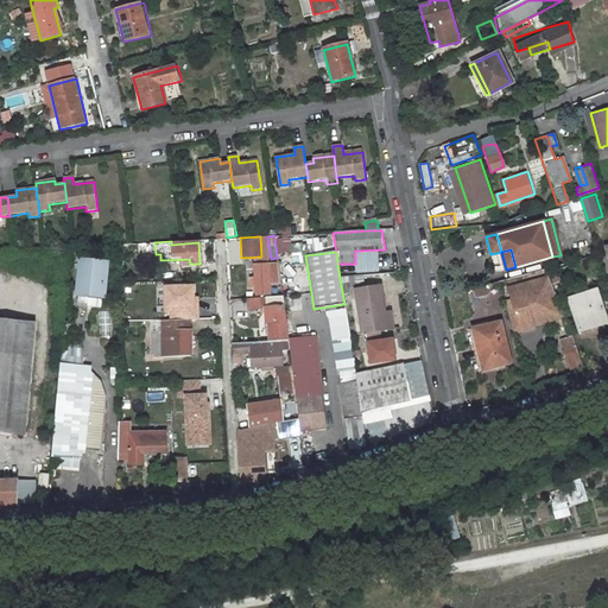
[(106,259),(82,258),(81,267),(78,293),(78,302),(78,304),(81,306),(83,306),(87,304),(88,302),(88,296),(102,298),(106,259)]
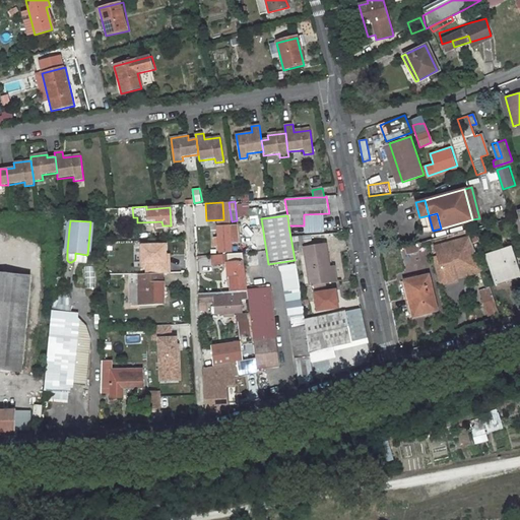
[(230,243),(237,243),(236,224),(217,225),(218,238),(214,238),(214,247),(218,247),(218,253),(231,252),(230,243)]
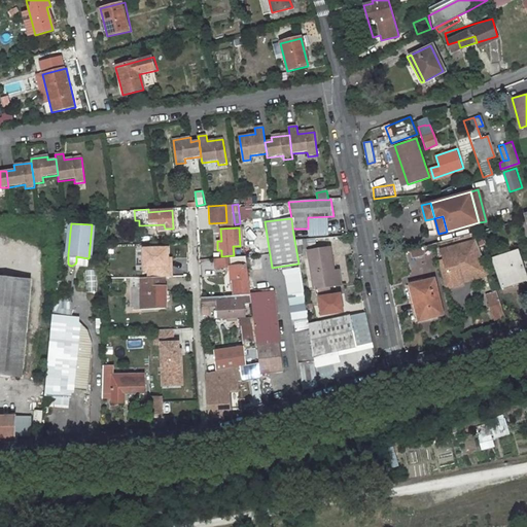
[(70,232),(60,231),(58,253),(68,254),(70,232)]
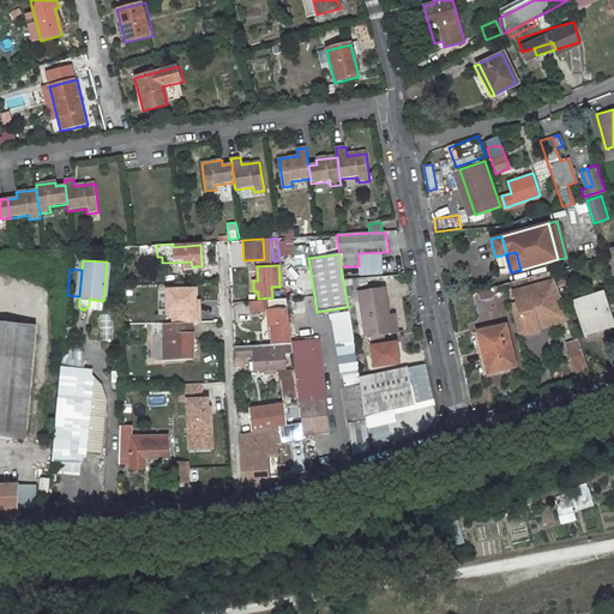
[(566,308),(555,280),(513,290),(517,302),(511,304),(518,336),(528,333),(528,335),(540,331),(536,317),(566,308)]
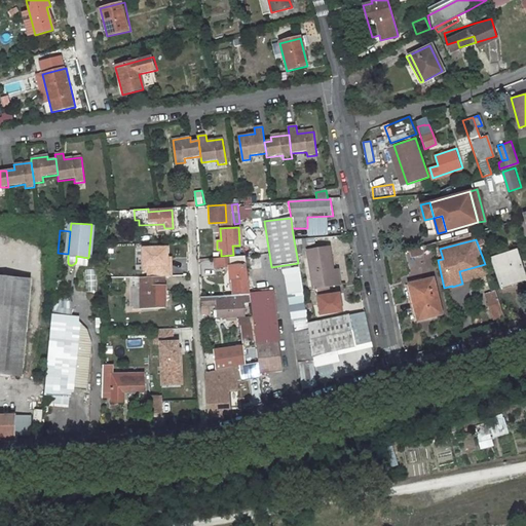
[(104,278),(138,277),(137,247),(105,248),(104,278)]
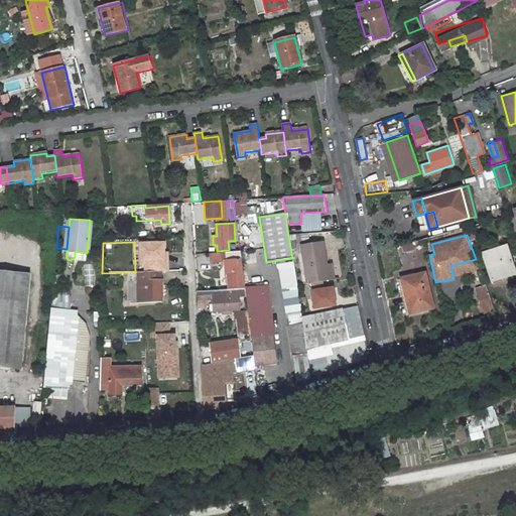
[(323,244),(301,247),(307,283),(328,280),(326,267),(323,244)]
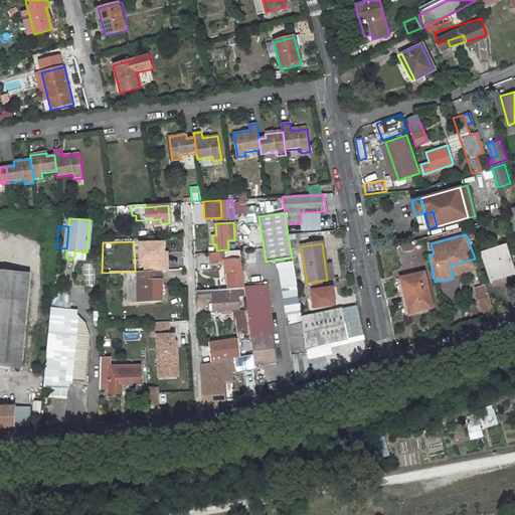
[(411,243),(401,245),(402,251),(412,249),(411,243)]
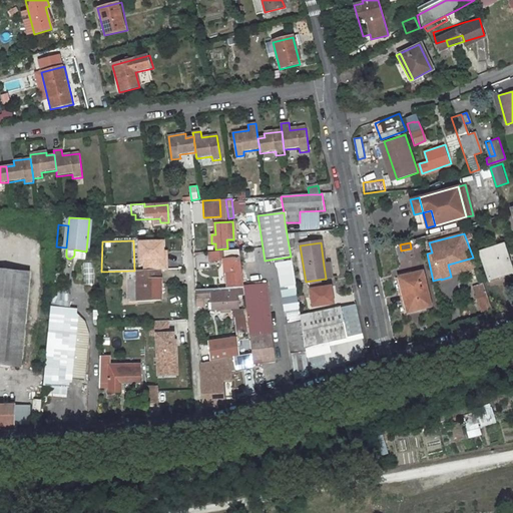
[(512,272),(504,244),(481,252),(490,282),(512,274),(512,272)]
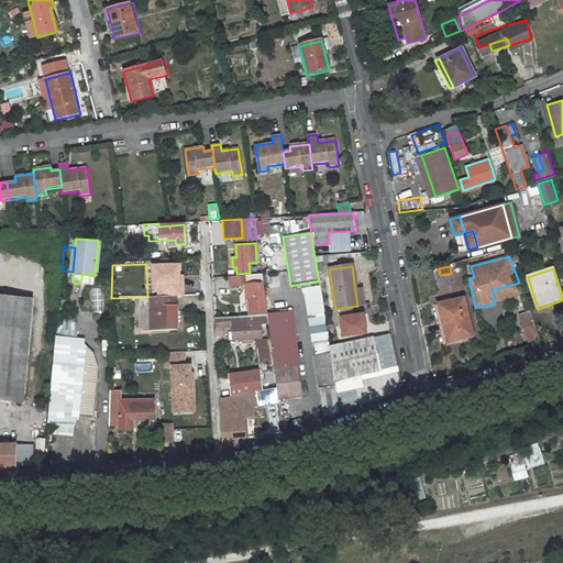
[(245,275),(246,296),(250,296),(251,317),(263,316),(258,274),(245,275)]
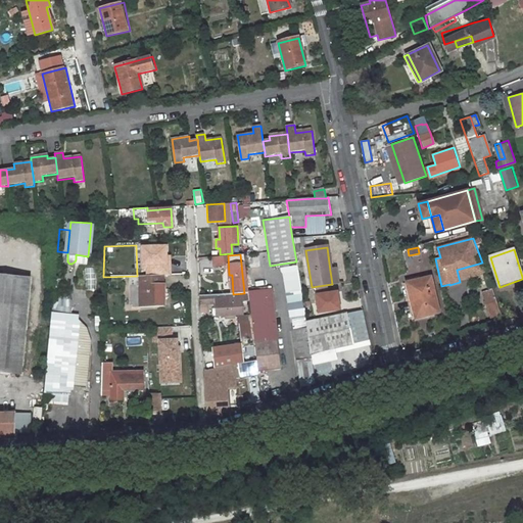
[(482,263),(457,270),(460,282),(487,275),(482,263)]
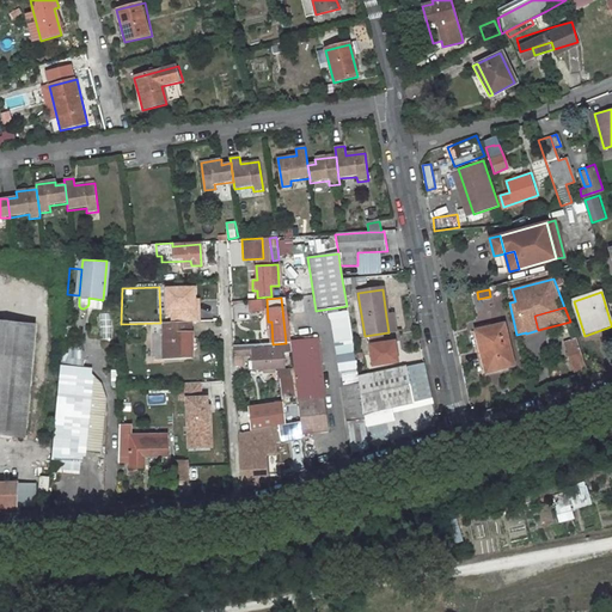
[(161,323),(161,334),(164,359),(173,359),(191,357),(190,322),(161,323)]
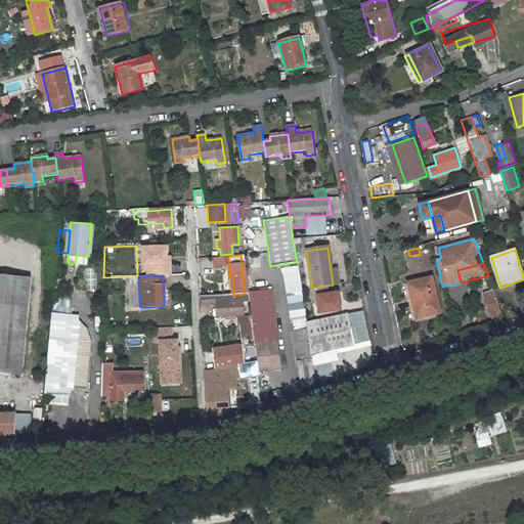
[(438,303),(432,277),(406,284),(412,309),(438,303)]
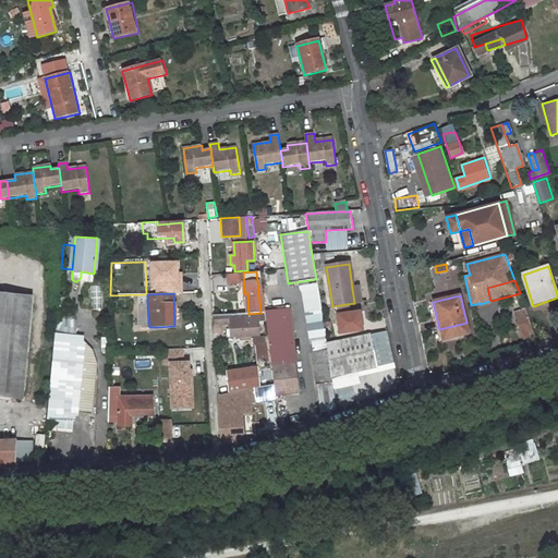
[(23,306),(0,304),(0,404),(15,407),(23,306)]
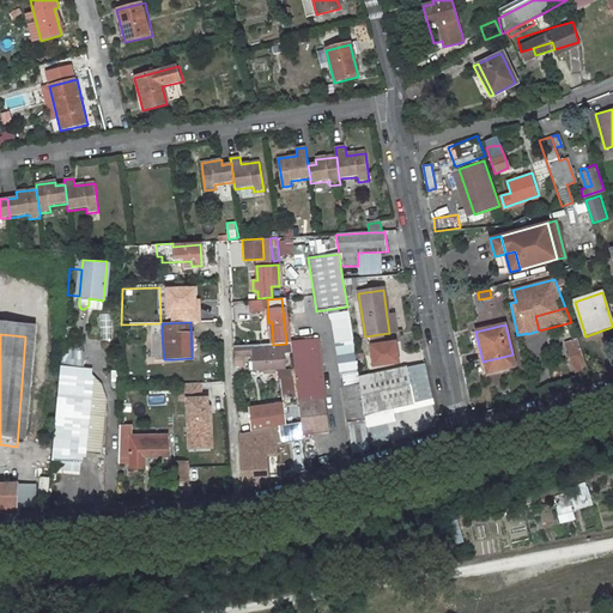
[(164,359),(162,334),(153,334),(155,359),(164,359)]
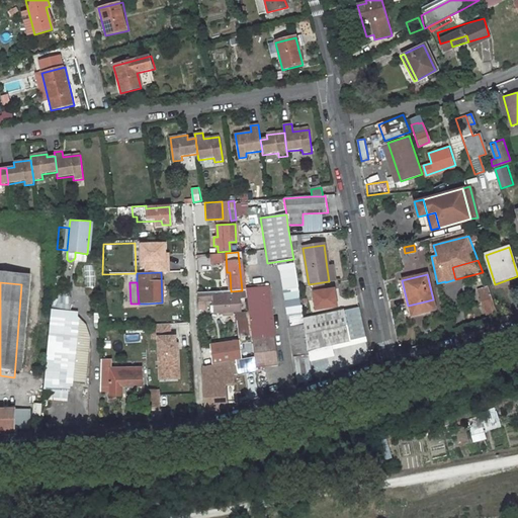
[(246,290),(247,300),(250,323),(253,344),(254,356),(256,367),(278,364),(268,283),(263,283),(263,288),(246,289),(246,290)]
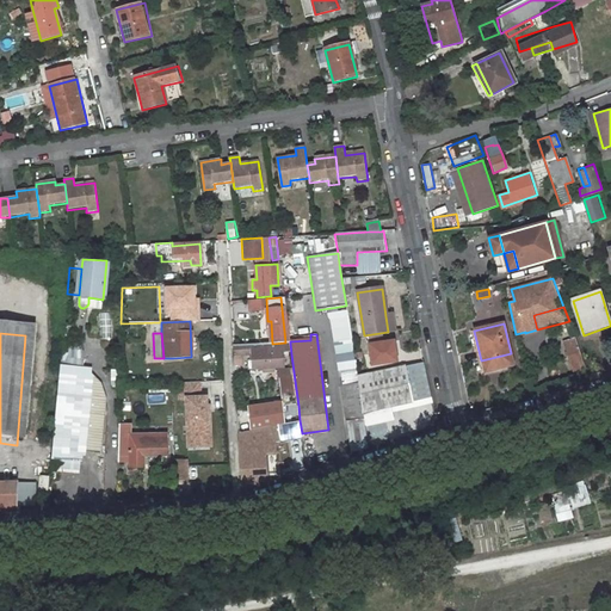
[(397,338),(369,344),(375,369),(402,363),(397,338)]
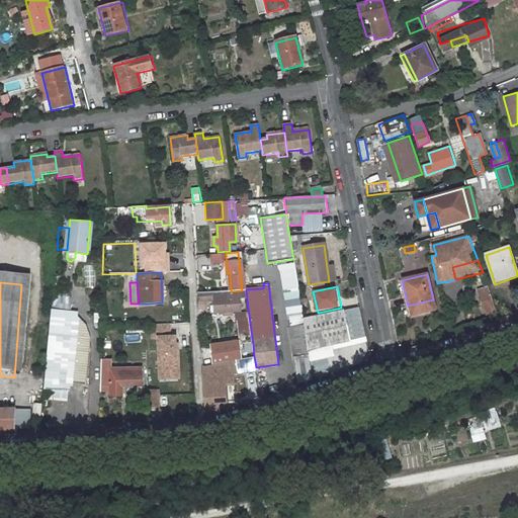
[(480,290),(488,317),(497,314),(488,288),(480,290)]
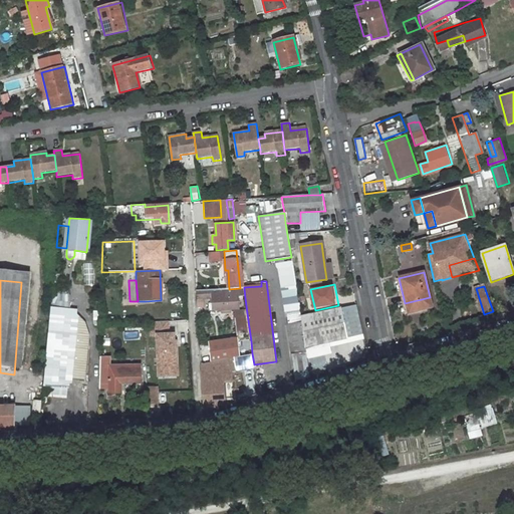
[(240,288),(229,289),(220,289),(208,290),(196,291),(197,308),(203,308),(203,298),(212,297),(213,309),(222,309),(222,312),(230,312),(230,308),(238,308),(238,299),(245,298),(244,288),(240,288)]
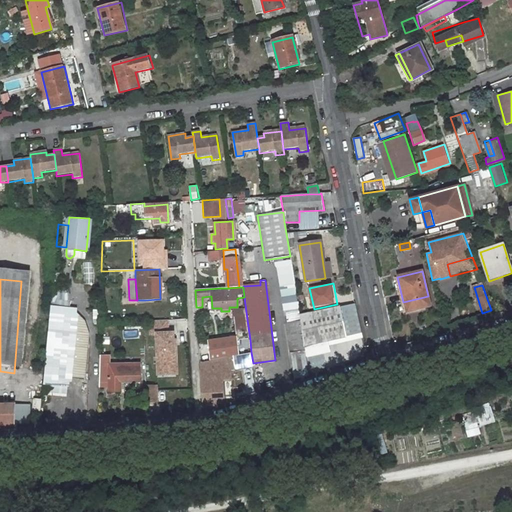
[(71,294),(53,292),(52,306),(70,307),(71,294)]
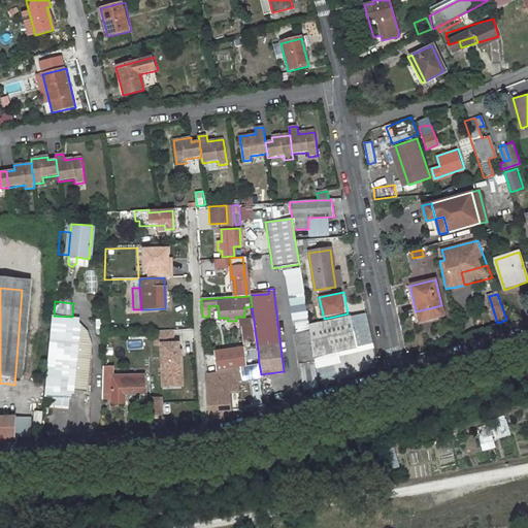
[(77,320),(77,317),(72,317),(54,316),(53,317),(45,403),(69,405),(70,397),(71,397),(72,388),(88,389),(91,343),(87,328),(77,320)]
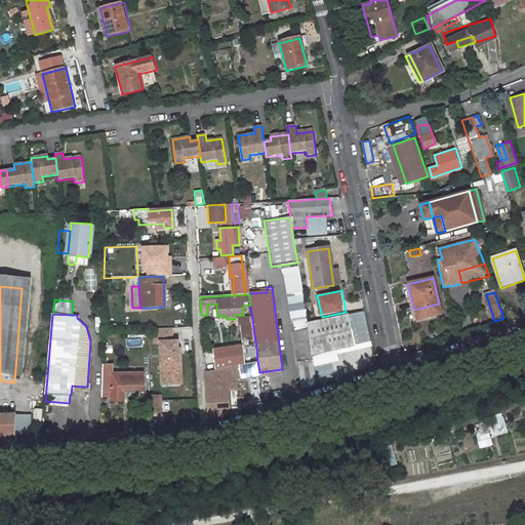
[(307,324),(308,328),(311,354),(335,350),(355,346),(349,315),(307,324)]
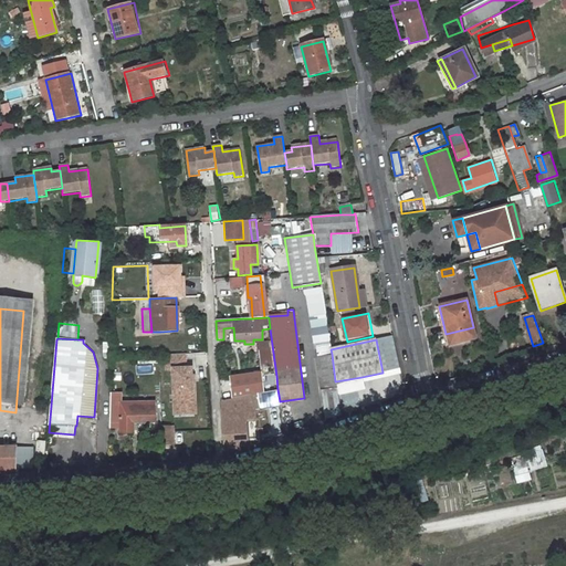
[(273,353),(258,354),(260,377),(276,376),(273,353)]
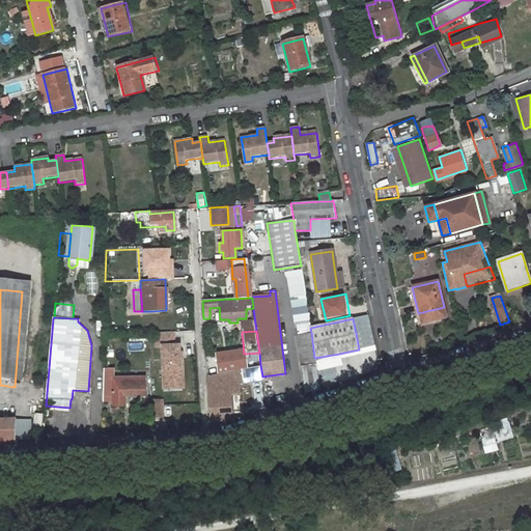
[(174,332),(157,333),(158,346),(163,346),(164,384),(183,383),(183,368),(180,368),(180,353),(179,345),(175,345),(174,332)]
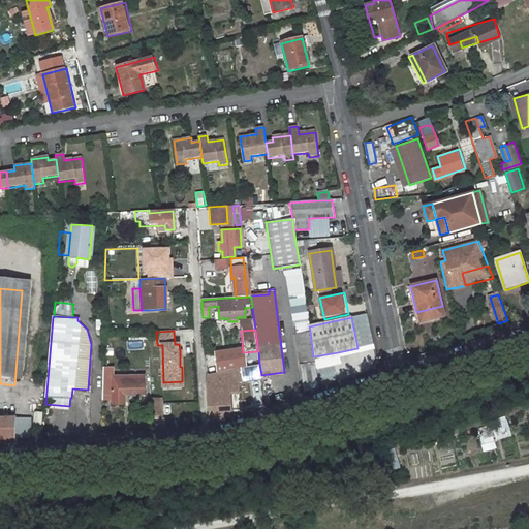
[(314,363),(313,356),(310,331),(293,334),(299,365),(314,363)]
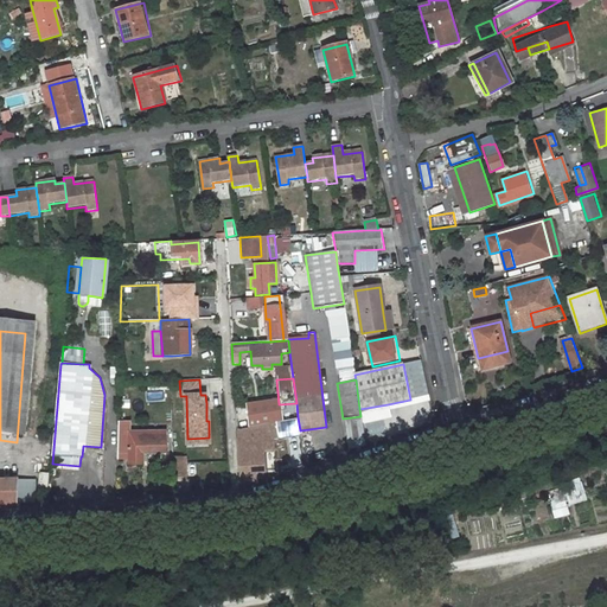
[(296,403),(279,404),(247,407),(248,428),(273,422),(298,417),(296,403)]
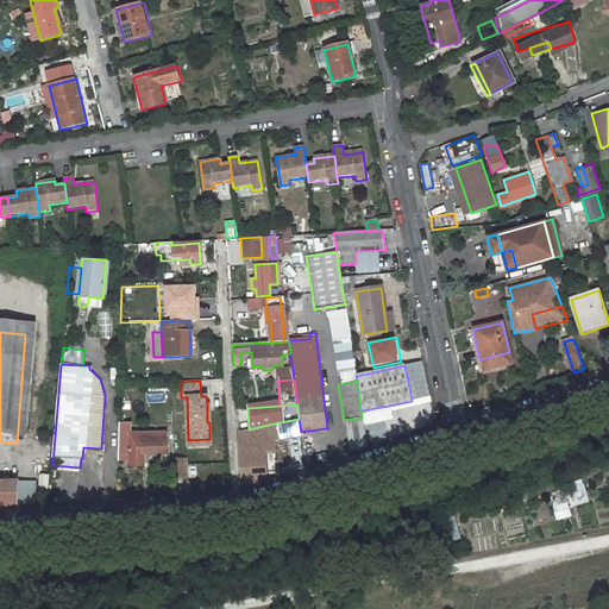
[(391,419),(389,406),(360,410),(362,418),(363,425),(391,419)]
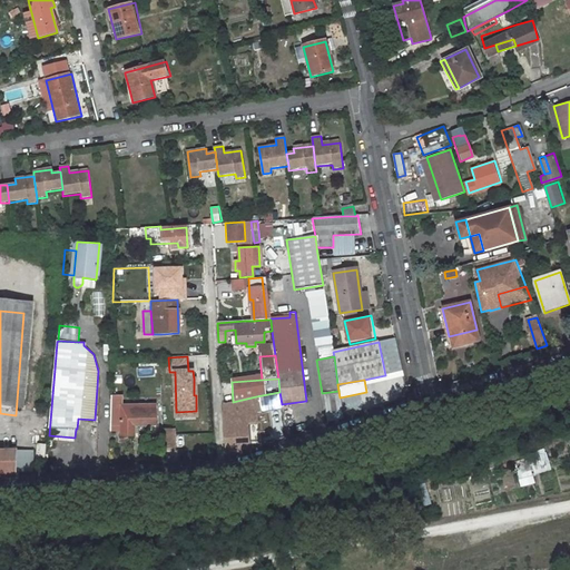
[(156,426),(157,413),(146,413),(146,408),(134,408),(134,413),(123,413),(124,396),(112,396),(112,430),(123,430),(123,435),(135,436),(136,425),(156,426)]
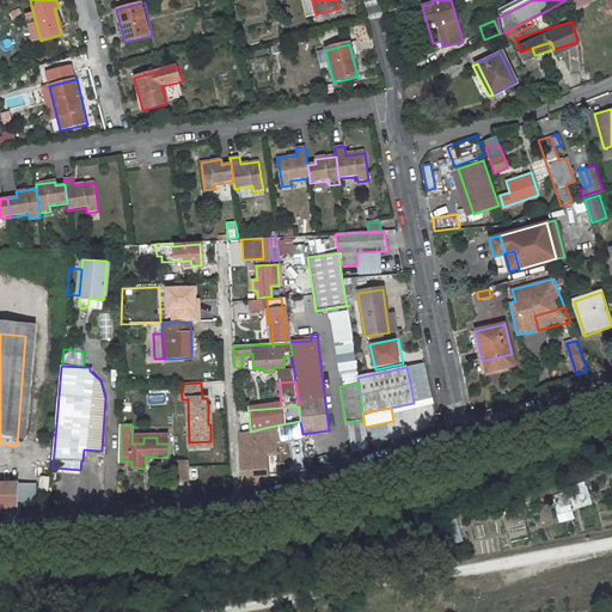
[(277,442),(275,442),(275,426),(250,432),(239,433),(243,483),(277,482),(277,442)]
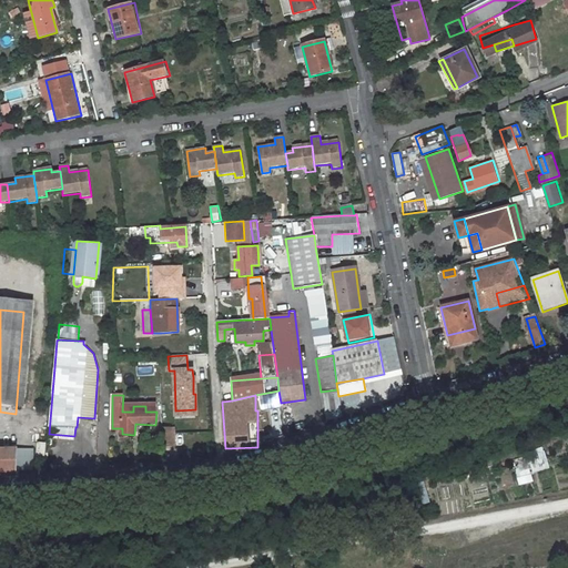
[(174,446),(173,427),(163,427),(164,446),(174,446)]
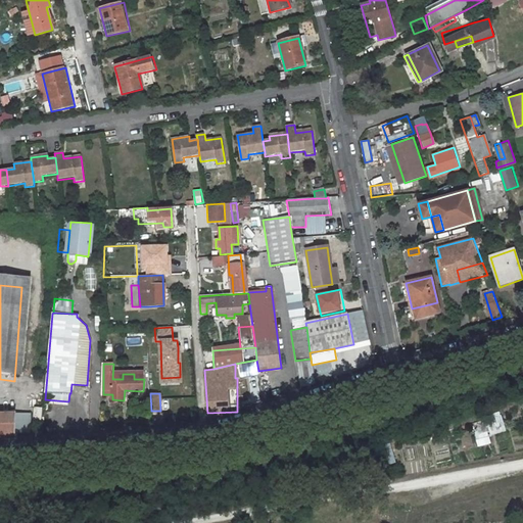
[(42,421),(43,407),(35,407),(35,413),(35,420),(42,421)]
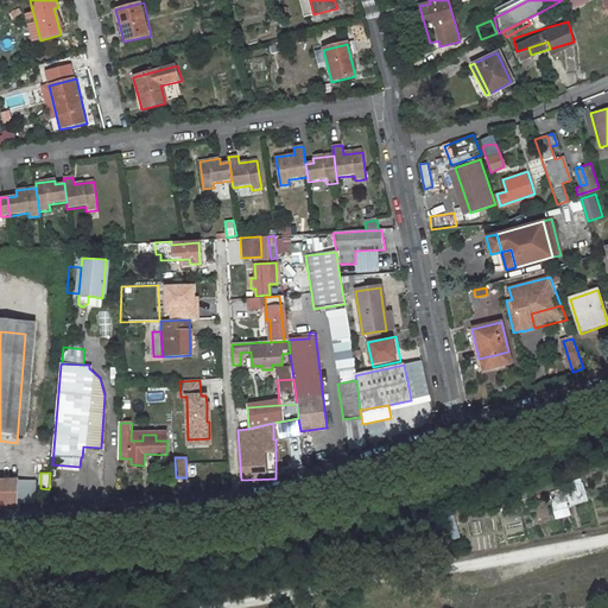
[(40,480),(17,481),(18,506),(39,505),(40,488),(40,480)]
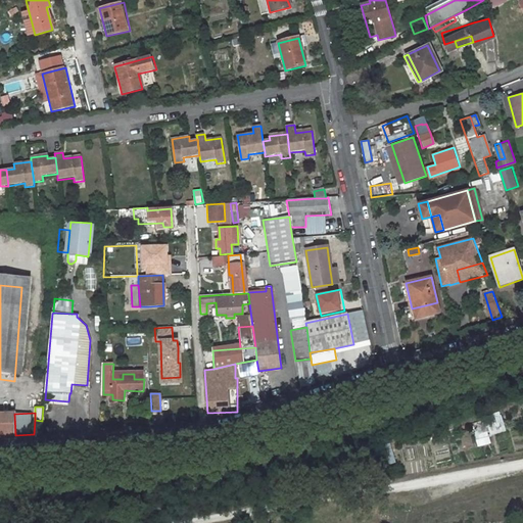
[(0,435),(15,435),(14,414),(0,414),(0,435)]
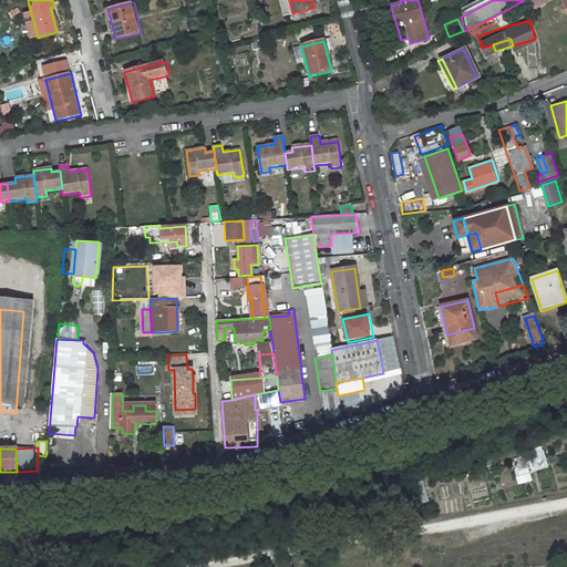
[(532,471),(548,468),(545,449),(528,451),(529,459),(515,461),(517,476),(533,474),(532,471)]
